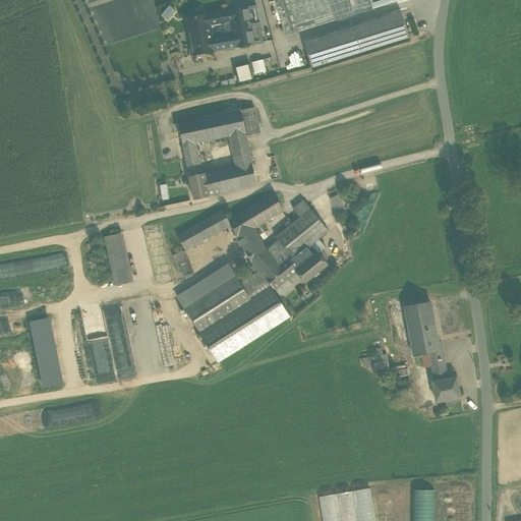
[(274,0),(285,36),(372,9),(369,0),(274,0)]
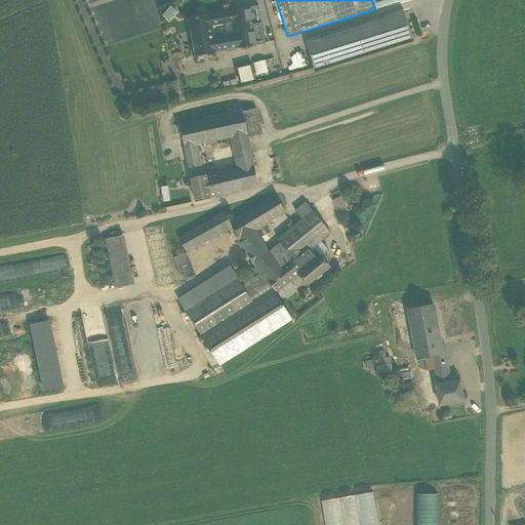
[(372,0),(375,9),(404,0),(372,0)]
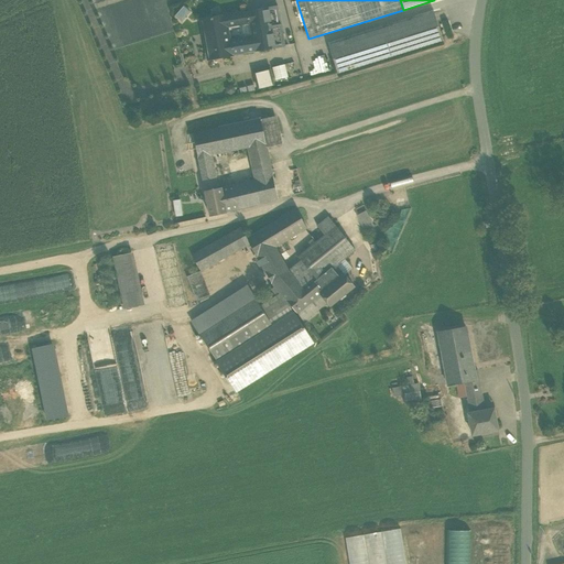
[(173,14),(181,22),(191,12),(183,4),(173,14)]
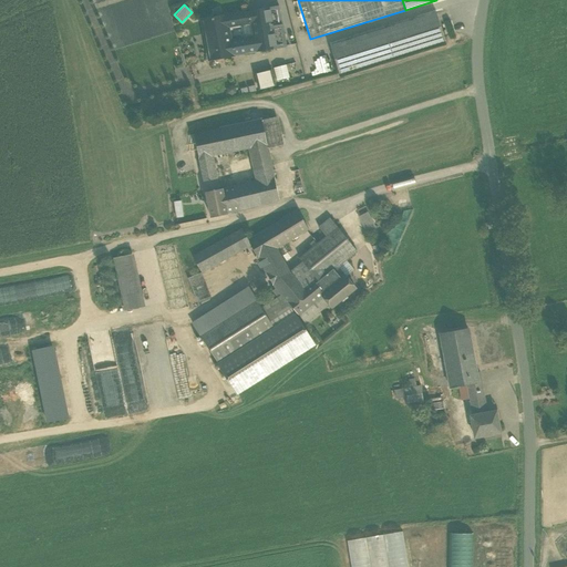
[(279,7),(249,11),(251,23),(254,38),(256,51),(286,47),(279,7)]
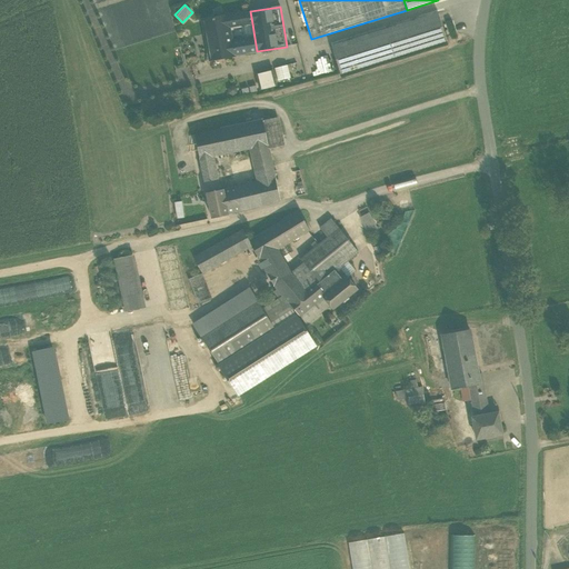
[(227,16),(202,20),(210,60),(235,57),(235,56),(232,41),(229,28),(252,23),(250,11),(227,16)]
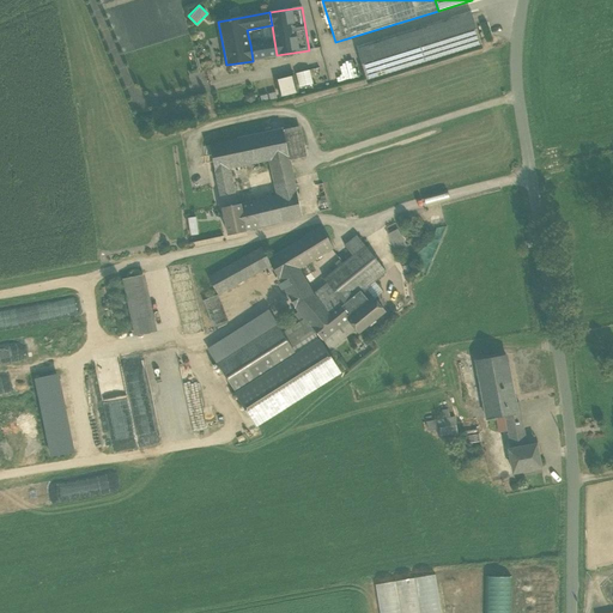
[(472,14),(357,49),(366,80),(481,44),(472,14)]
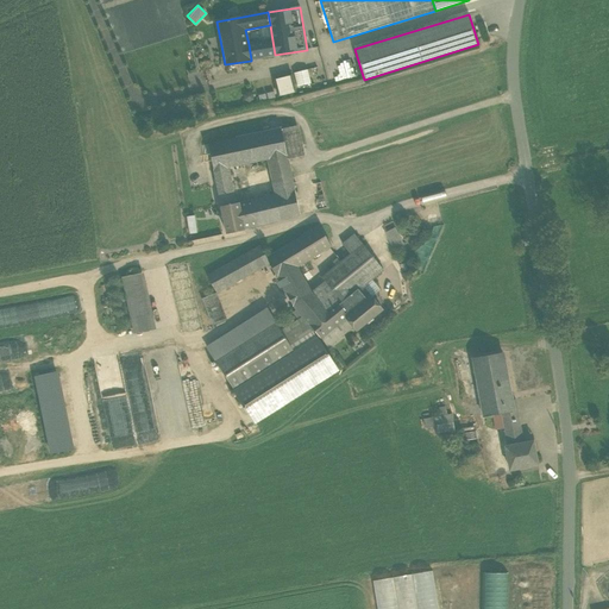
[(272,41),(249,44),(251,60),(275,56),(275,55),(272,41)]
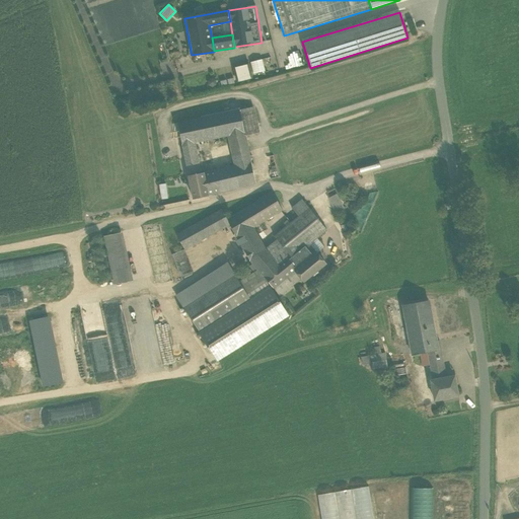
[(261,58),(249,61),(252,73),(265,70),(261,58)]
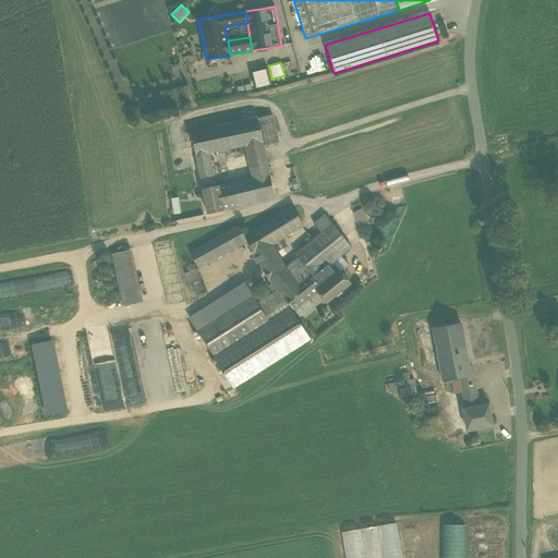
[(267,68),(251,72),(255,87),(271,84),(267,68)]
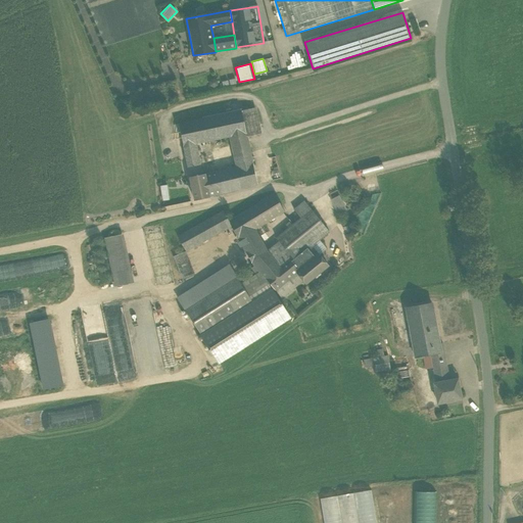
[(174,96),(184,95),(183,85),(173,86),(174,96)]
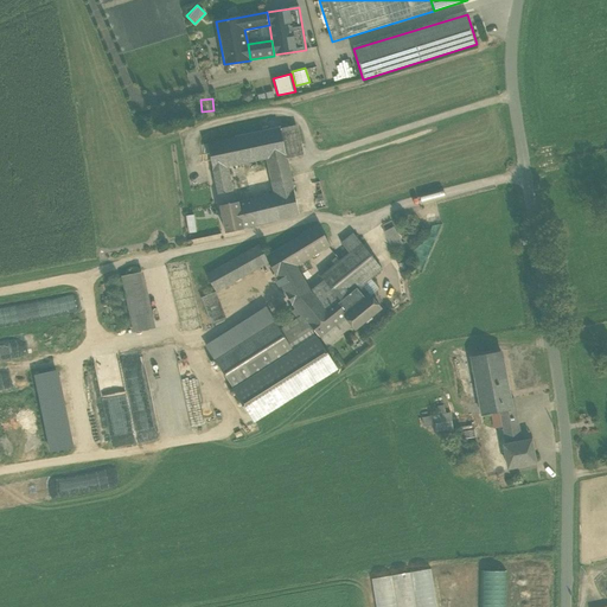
[(279,116),(213,129),(216,142),(281,129),(279,116)]
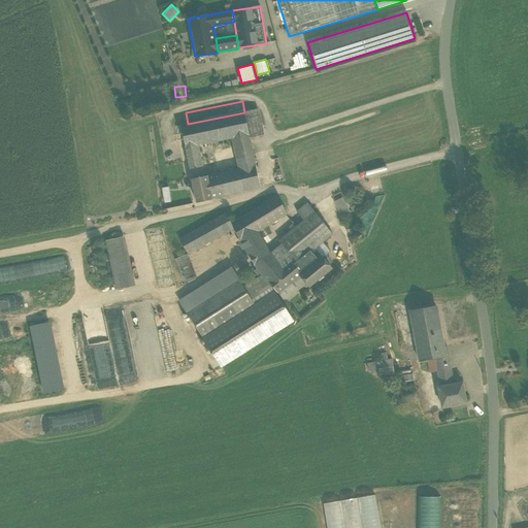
[(254,110),(244,112),(250,134),(251,137),(259,135),(254,110)]
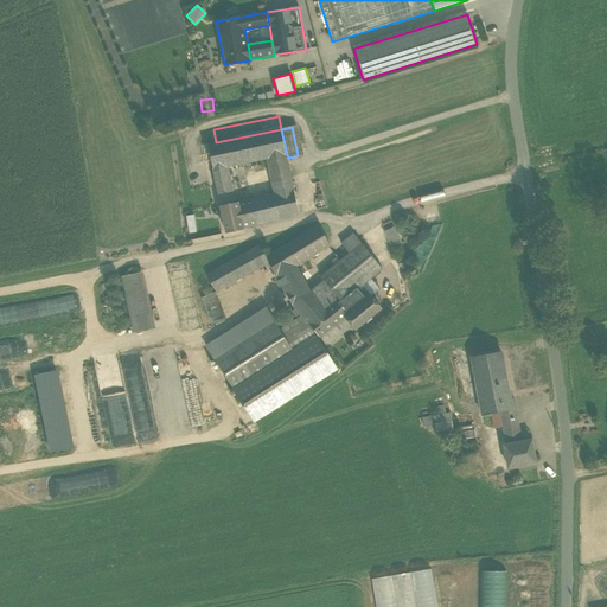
[(268,158),(287,154),(281,129),(216,142),(210,144),(215,170),(227,167),(268,158)]
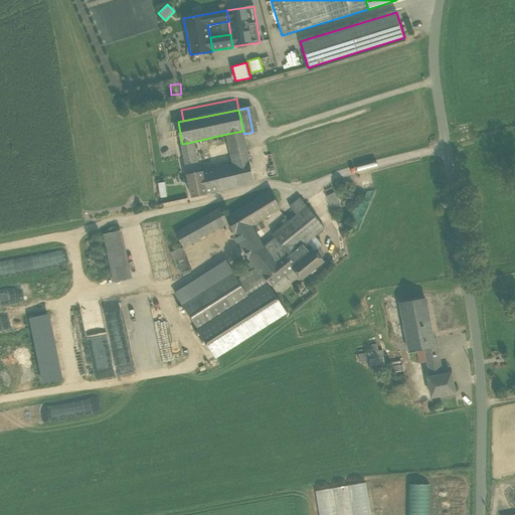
[(243,131),(227,134),(233,165),(215,169),(219,190),(254,182),(244,134),(243,131)]
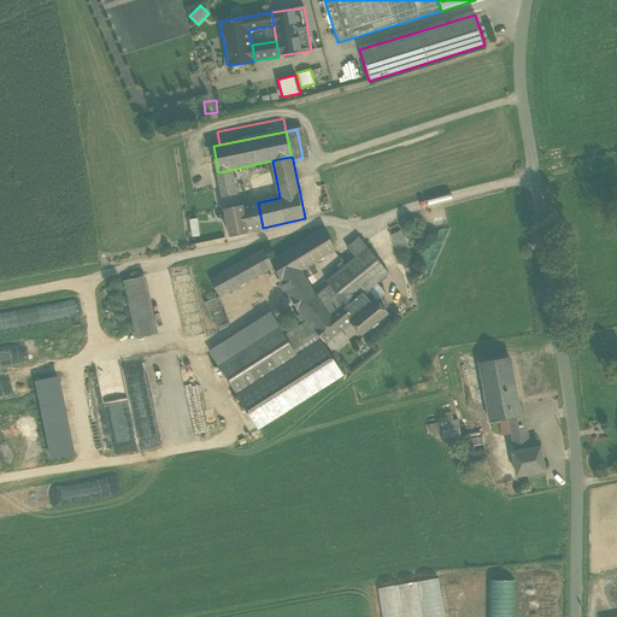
[(230,170),(218,172),(227,209),(236,206),(239,199),(233,175),(230,170)]
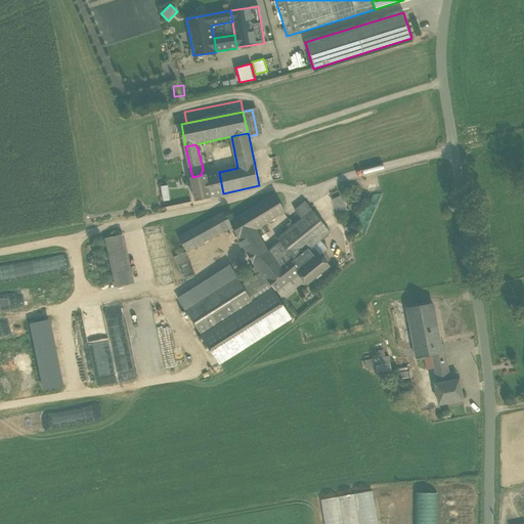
[(207,175),(207,174),(201,175),(192,177),(198,202),(212,199),(212,197),(223,193),(219,172),(207,175)]
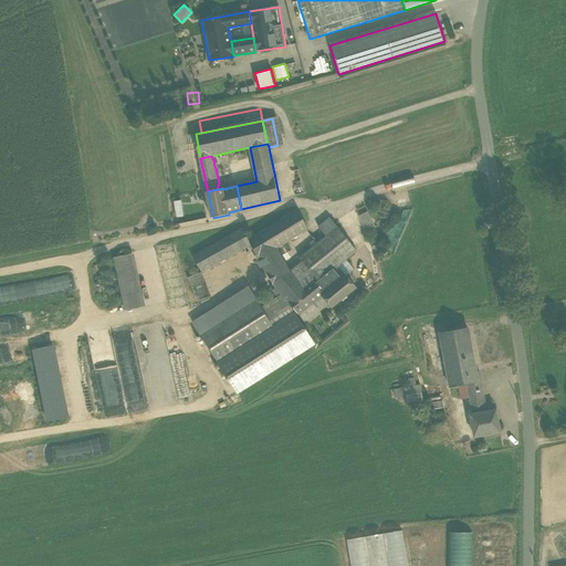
[(179,199),(173,200),(175,216),(182,215),(179,199)]
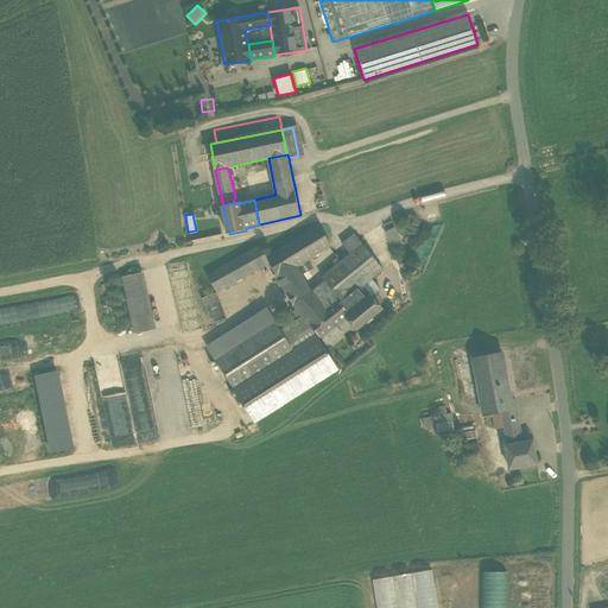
[(266,257),(266,258),(268,263),(278,278),(299,265),(333,245),(320,225),(266,257)]
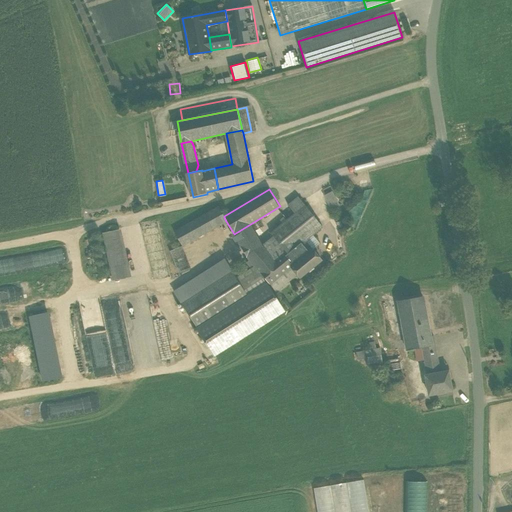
[(330,209),(338,205),(331,190),(323,194),(330,209)]
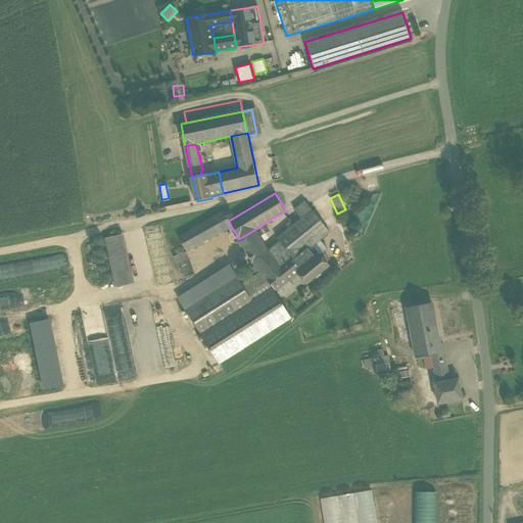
[(304,201),(294,209),(301,219),(312,209),(304,201)]
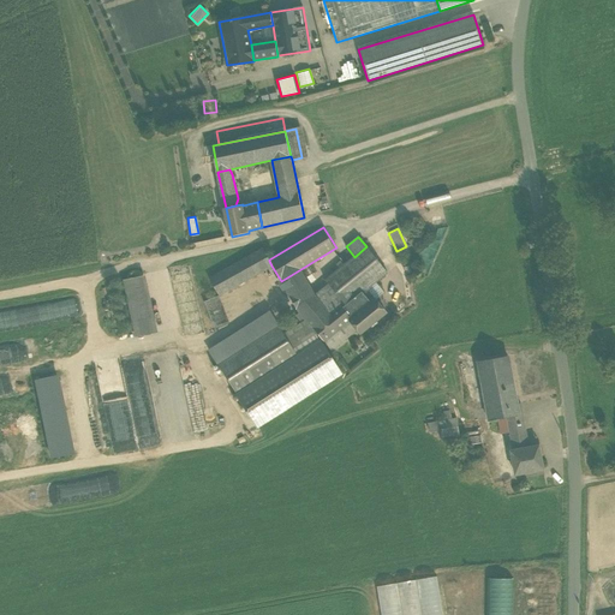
[(387,273),(366,246),(354,257),(345,264),(366,290),(387,273)]
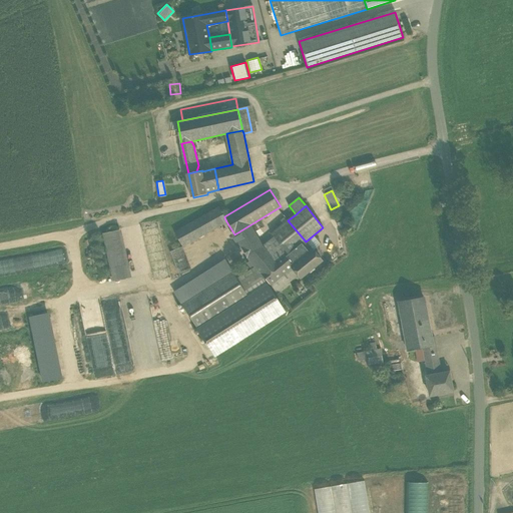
[(219,206),(184,226),(192,240),(226,221),(224,217),(224,216),(219,206)]
